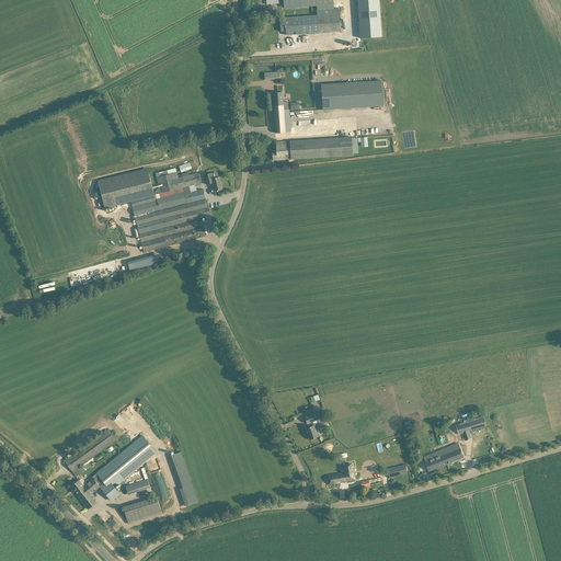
[(388,0),(366,0),(369,37),(391,35),(388,0)]
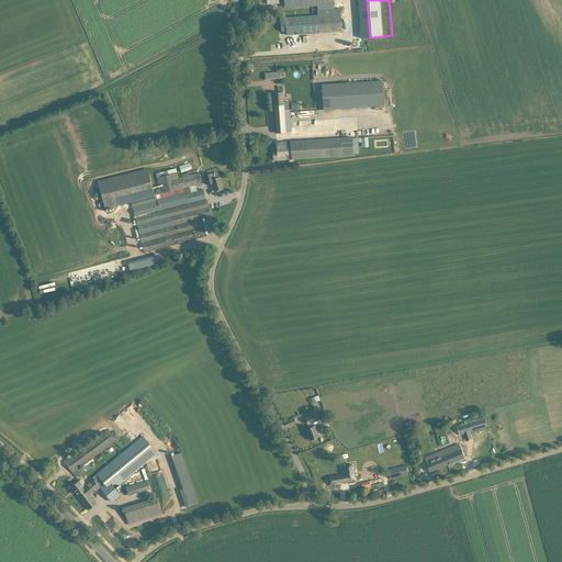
[(291,18),(287,18),(281,18),(281,31),(282,31),(282,30),(287,30),(287,35),(292,34),(318,33),(341,32),(339,8),(317,10),(317,15),(291,18)]
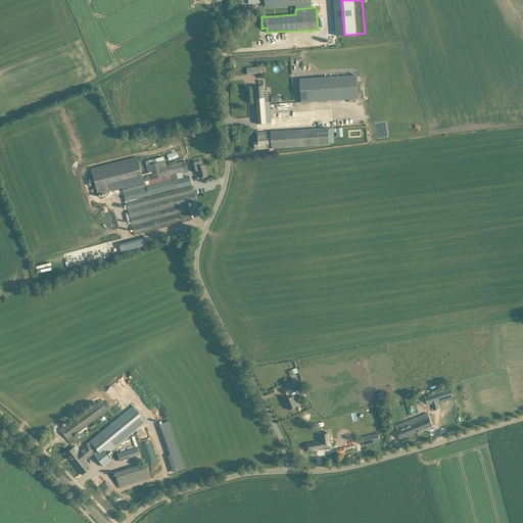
[(299,79),(301,102),(358,98),(357,75),(299,79)]
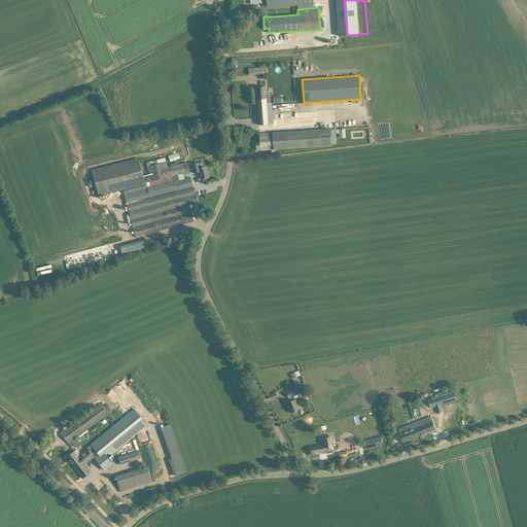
[(266,86),(261,86),(256,86),(258,125),(273,124),(272,104),(271,96),(267,96),(266,86)]
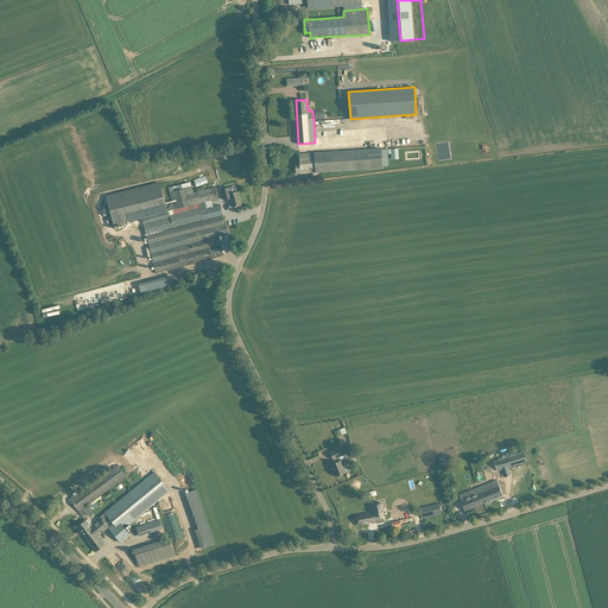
[(343,106),(331,107),(333,114),(327,115),(328,125),(344,124),(343,106)]
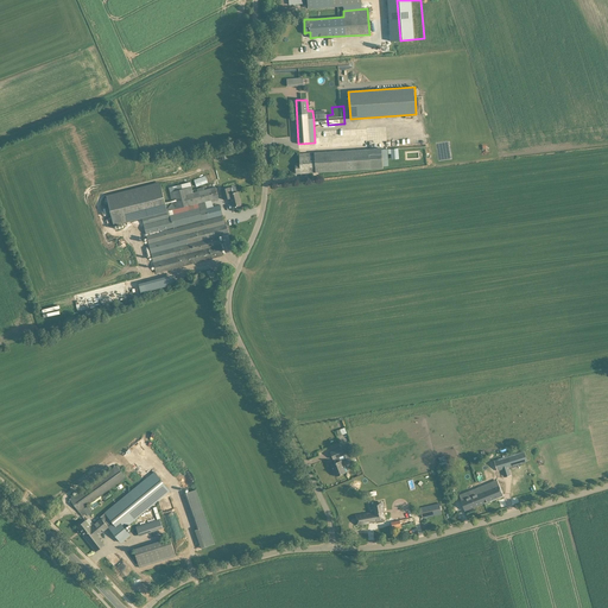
[(381,149),(369,150),(299,154),(299,163),(296,163),(296,173),(371,169),(384,168),(381,149)]
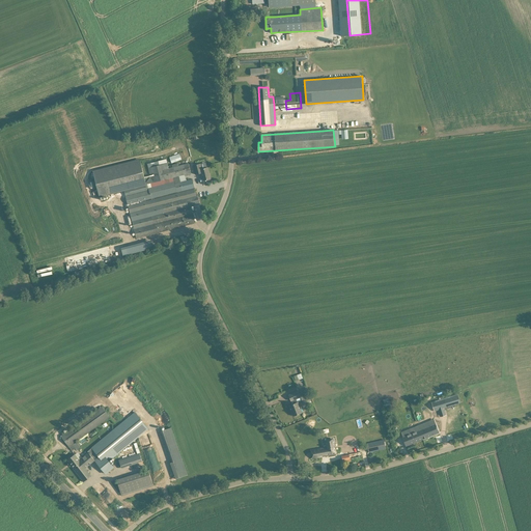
[(348,139),(347,130),(338,131),(338,135),(341,135),(341,139),(348,139)]
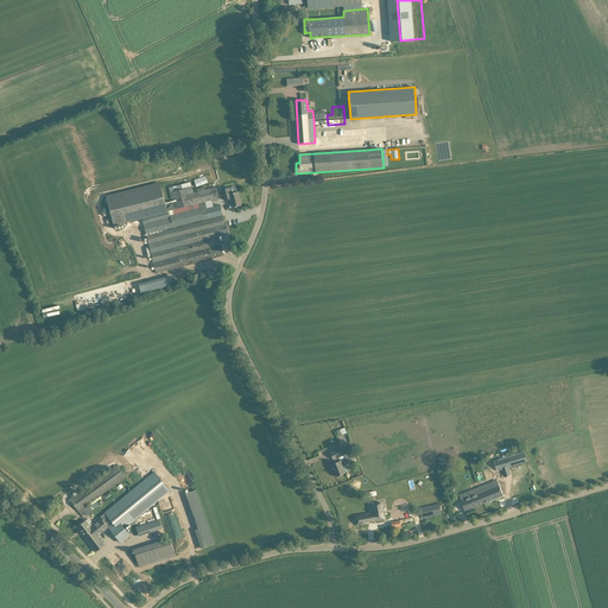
[(195,181),(197,187),(208,183),(206,176),(195,181)]
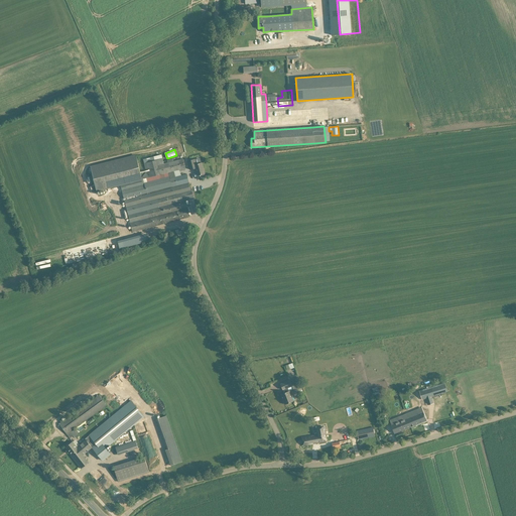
[(143,178),(141,179),(135,155),(90,166),(96,190),(120,184),(125,201),(127,208),(130,223),(133,233),(189,217),(185,201),(194,199),(191,190),(190,190),(188,182),(189,182),(186,173),(181,175),(179,169),(185,168),(183,159),(173,161),(172,158),(166,160),(167,163),(164,164),(163,158),(144,163),(148,177),(146,178),(147,181),(144,182),(143,178)]
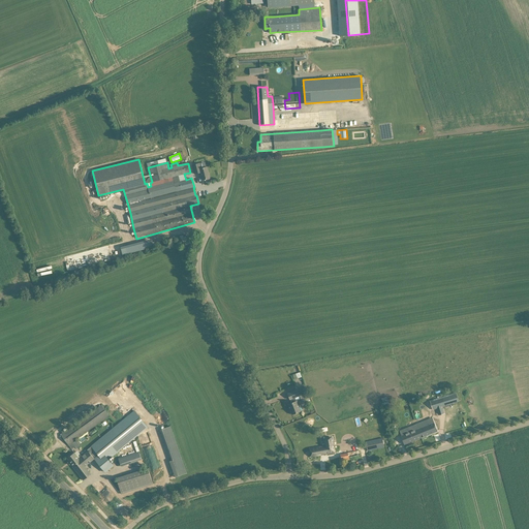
[(195,175),(196,174),(200,173),(203,180),(205,179),(205,181),(209,180),(208,178),(210,178),(207,166),(199,168),(198,163),(193,165),(195,175)]
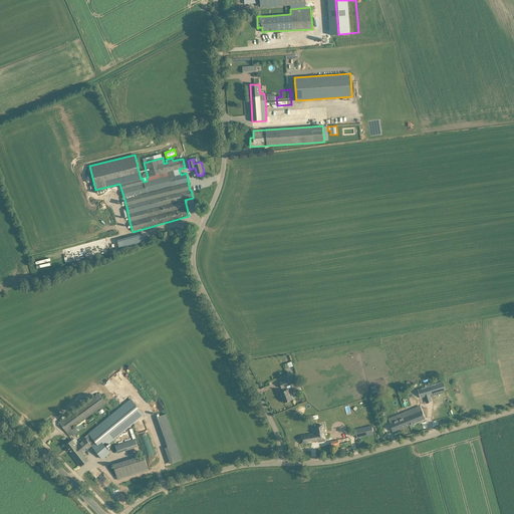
[(149,232),(118,239),(120,247),(151,240),(149,232)]
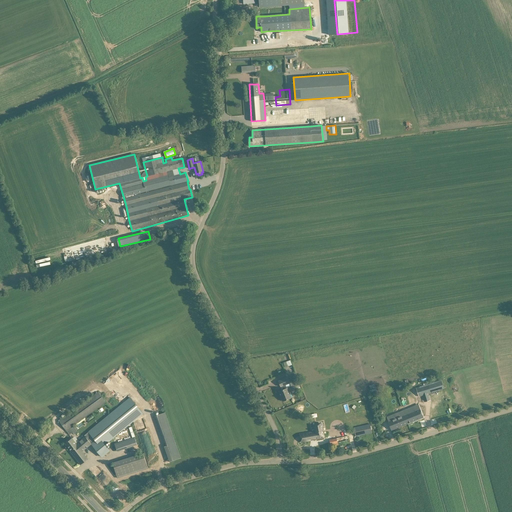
[(290,383),(288,377),(278,381),(280,387),(281,386),(283,389),(279,391),(281,396),(280,397),(281,400),(282,400),(283,401),(287,399),(291,398),(287,388),(286,388),(285,386),(290,383)]
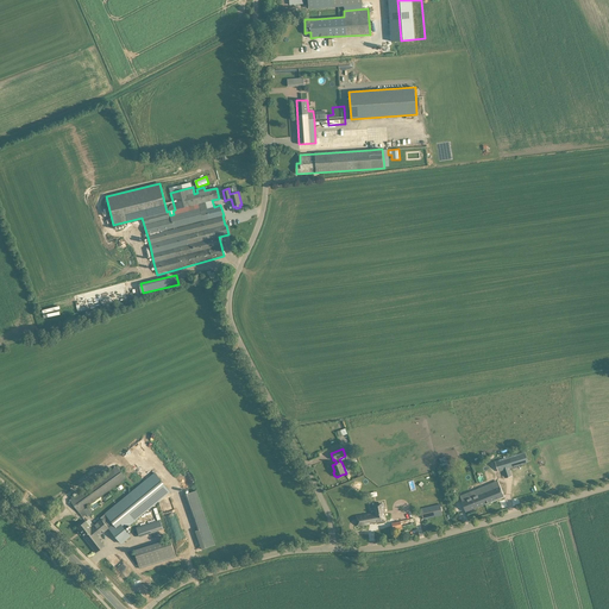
[(346,454),(349,462),(357,459),(355,451),(352,452),(346,454)]
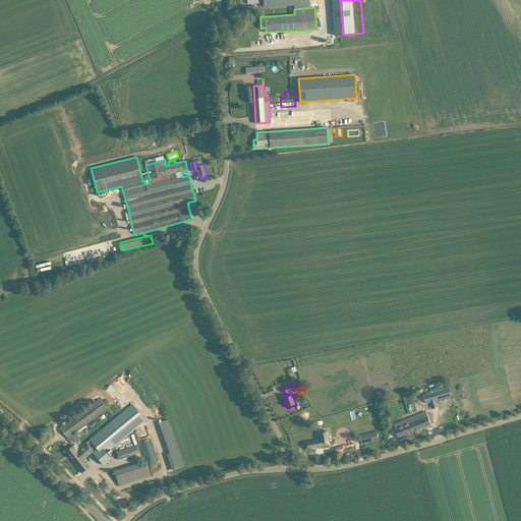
[(449,387),(423,395),(426,403),(452,396),(451,393),(449,387)]
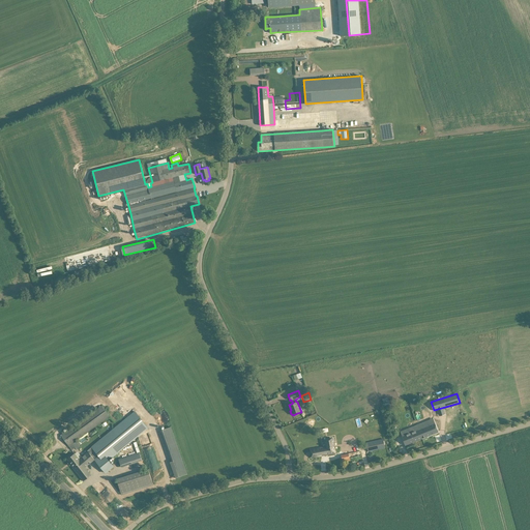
[(418,405),(421,412),(429,409),(425,402),(418,405)]
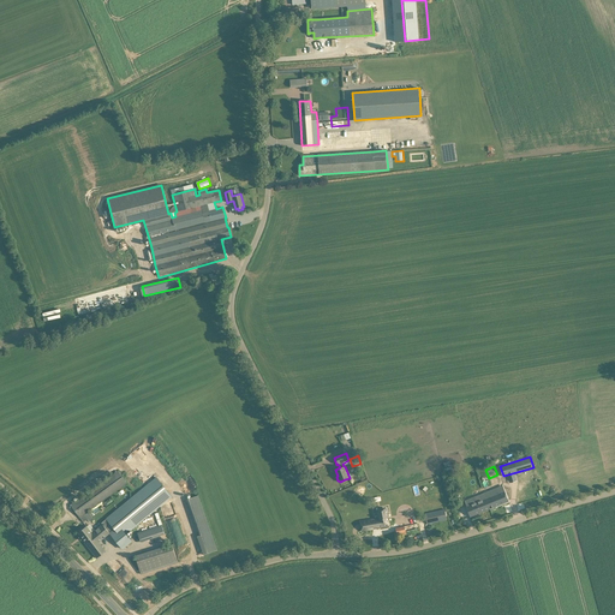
[(118,471),(76,501),(75,502),(73,500),(71,501),(73,503),(71,505),(83,523),(87,519),(89,521),(93,519),(88,512),(127,483),(118,471)]
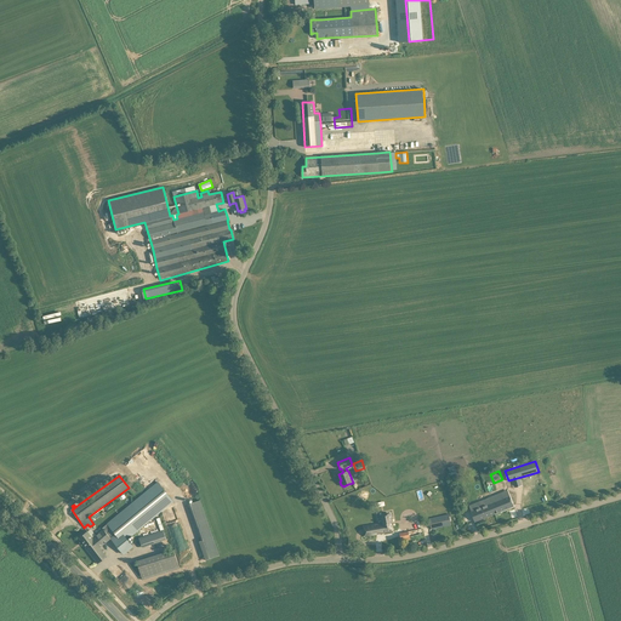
[(84,534),(79,537),(86,547),(85,547),(97,563),(102,560),(107,557),(100,547),(110,539),(123,554),(134,546),(127,539),(174,501),(158,482),(107,523),(102,528),(103,529),(96,535),(92,537),(87,531),(86,531),(84,534)]
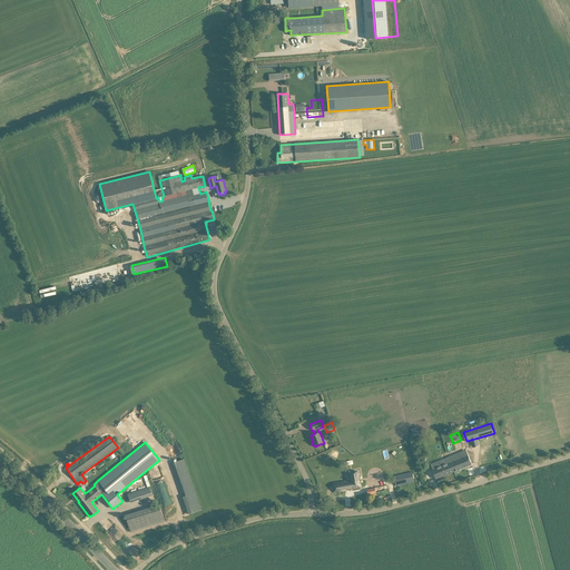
[(364,468),(381,463),(376,451),(357,457),(360,462),(362,462),(364,468)]
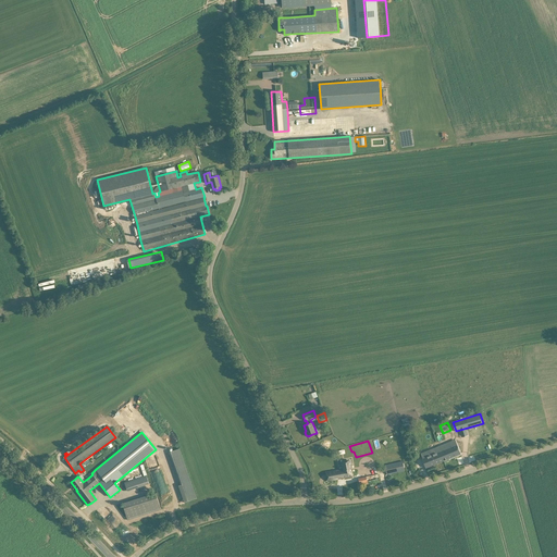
[(444,444),(437,447),(443,460),(444,461),(460,454),(457,444),(446,448),(444,444)]
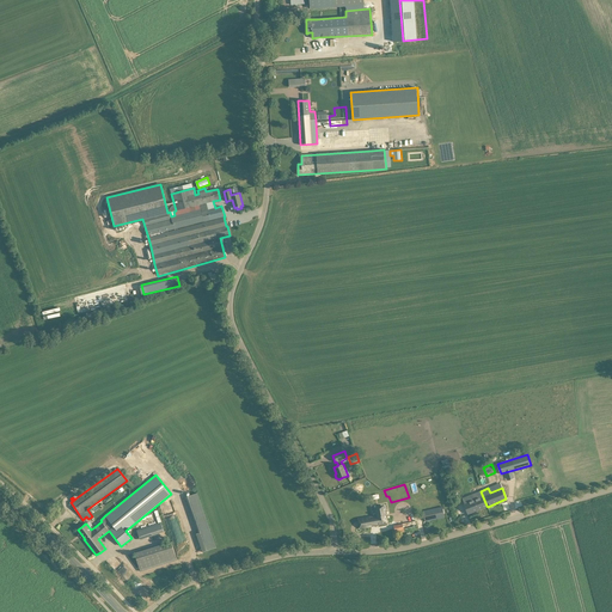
[(472,500),(464,503),(467,514),(487,506),(481,491),(471,495),(472,500)]
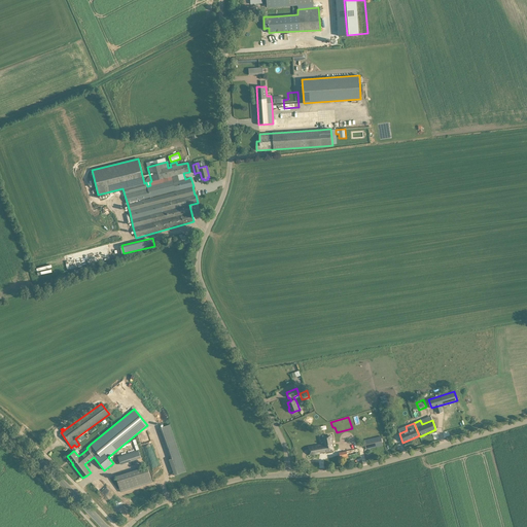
[(169,460),(171,464),(173,472),(175,476),(186,471),(184,466),(170,424),(160,428),(171,459),(169,460)]
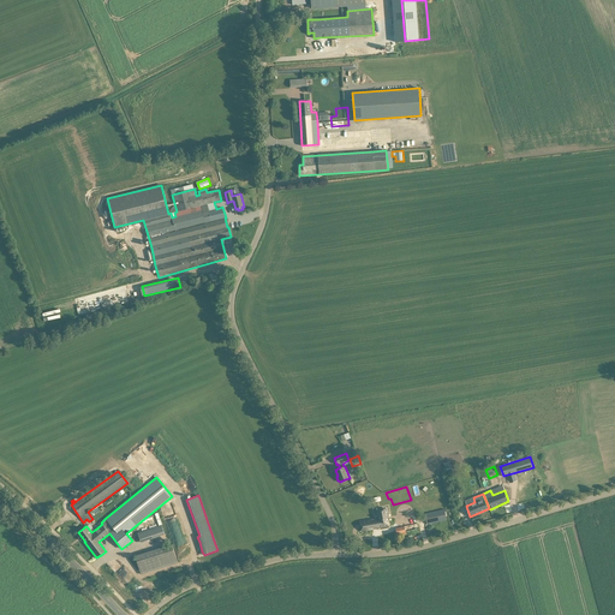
[(360,532),(388,526),(386,517),(387,517),(384,509),(375,512),(376,519),(359,524),(360,532)]
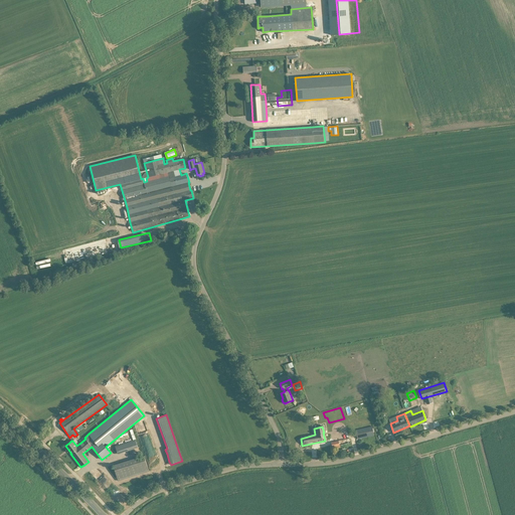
[(372,426),(356,430),(358,439),(374,436),(372,426)]
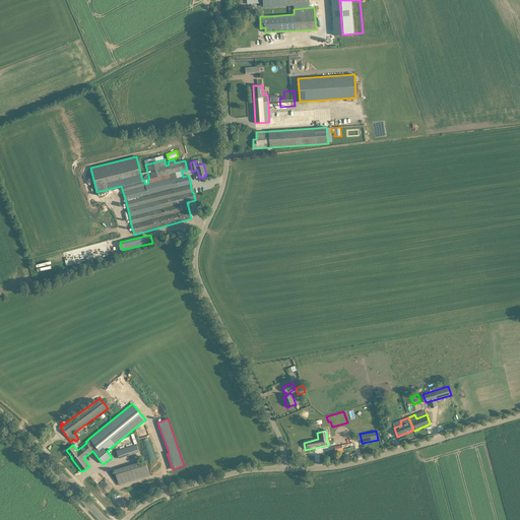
[(352,443),(338,446),(339,453),(346,451),(345,449),(353,447),(352,443)]
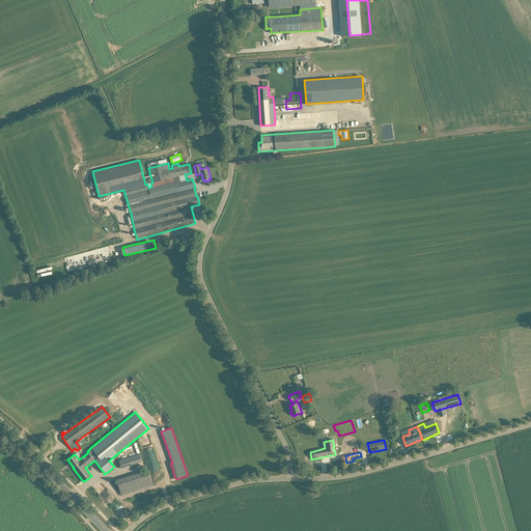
[(142,462),(139,453),(118,460),(121,468),(142,462)]
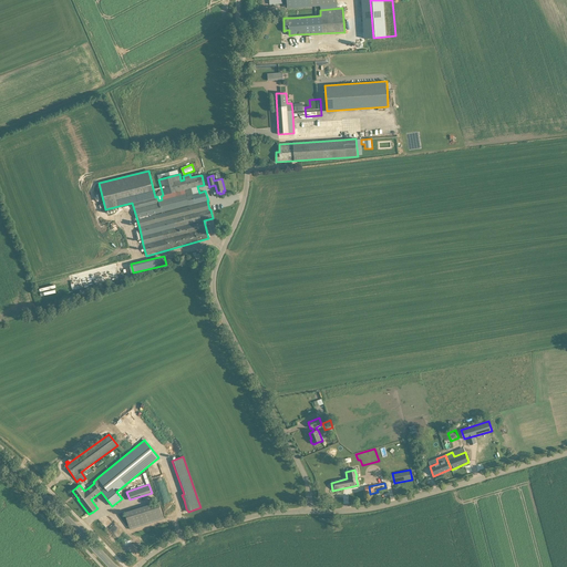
[(158,502),(130,511),(125,513),(130,529),(164,518),(158,502)]
